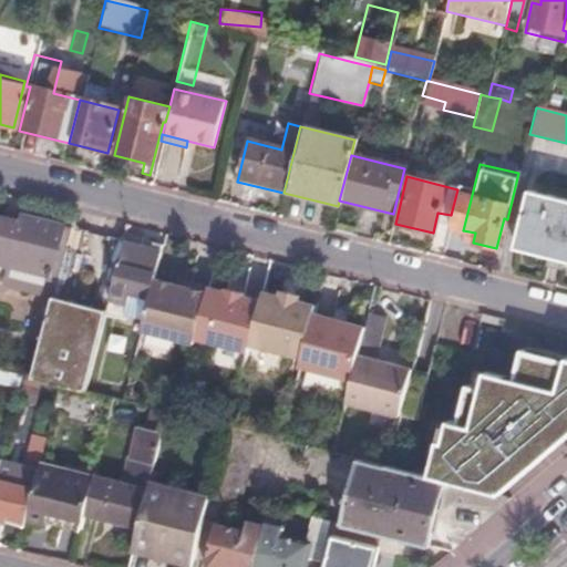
[(566,203),(528,194),(514,250),(566,263),(566,203)]
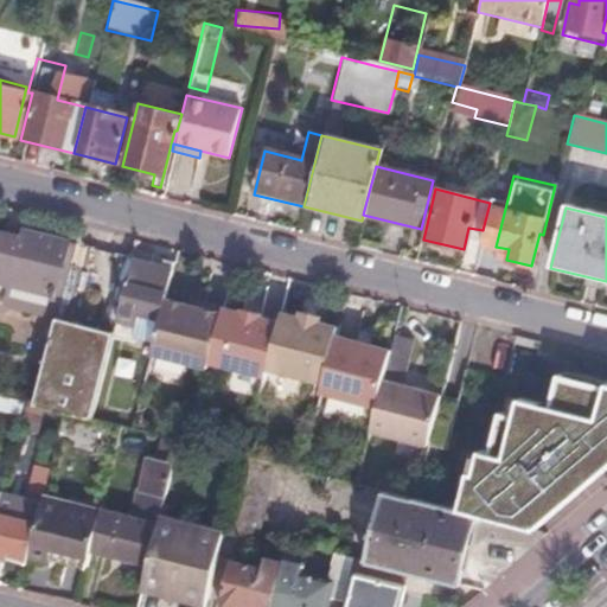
[(69,241),(25,230),(6,306),(50,317),(69,241)]
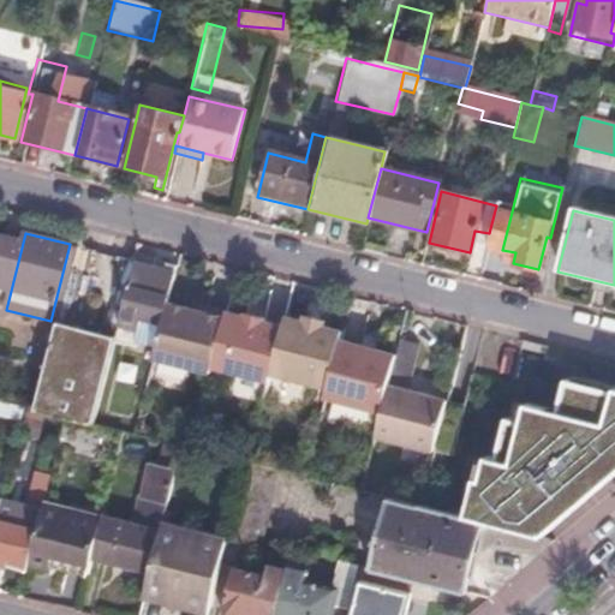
[(515,252),(502,250),(500,260),(513,263),(515,252)]
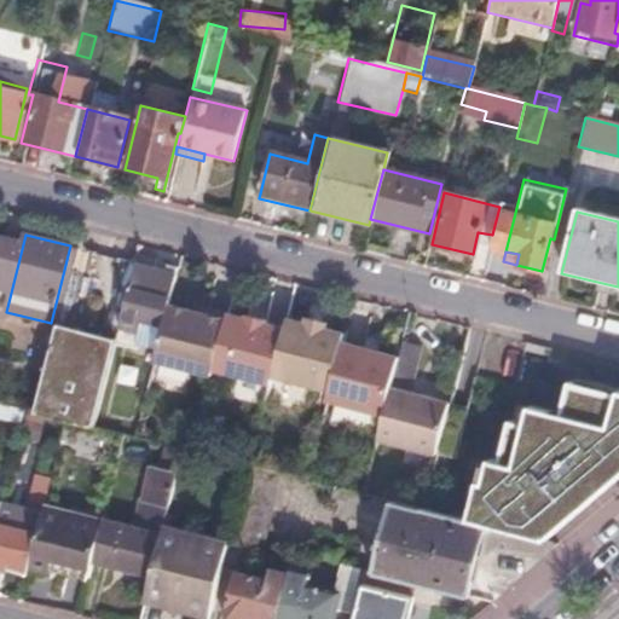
[(155,259),(139,254),(121,327),(142,331),(144,319),(165,324),(168,305),(171,299),(177,270),(171,267),(169,271),(154,266),(155,259)]
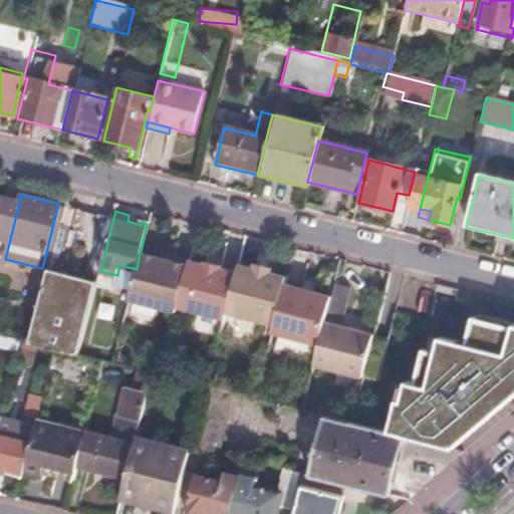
[(156,251),(142,248),(140,253),(155,257),(156,251)]
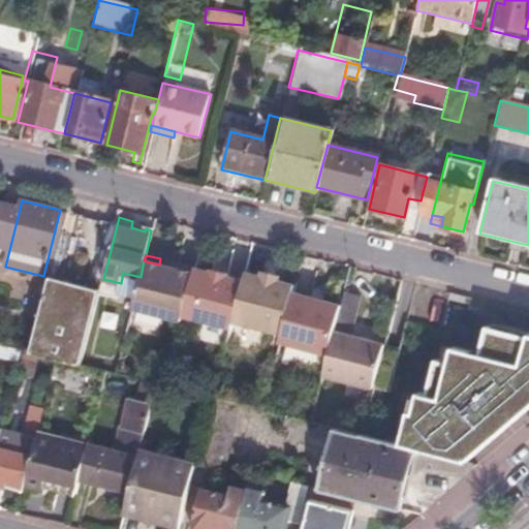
[(176,262),(160,258),(159,265),(174,268),(176,262)]
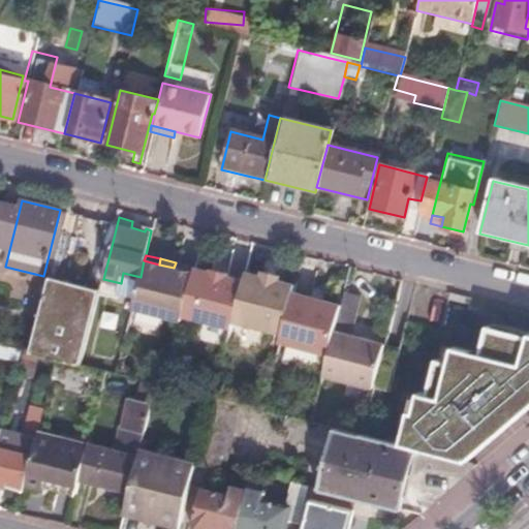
[(144,260),(141,277),(129,323),(157,331),(160,316),(181,321),(182,316),(194,267),(176,262),(174,268),(159,265),(144,260)]
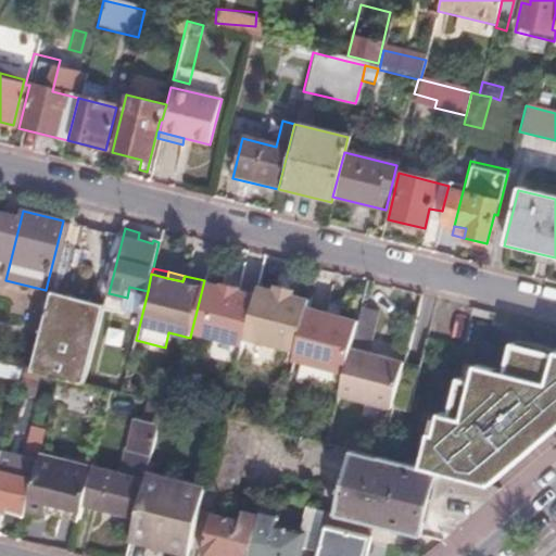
[(220,285),(204,280),(191,332),(209,338),(205,354),(238,363),(239,356),(254,295),(236,290),(237,287),(222,282),(220,285)]
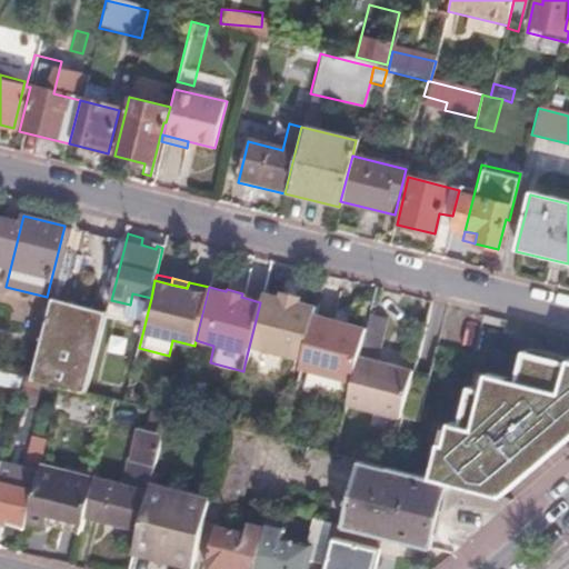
[(262,295),(260,302),(245,365),(278,373),(281,357),(302,362),(313,317),(316,308),(297,303),(299,299),(281,295),(280,299),(262,295)]
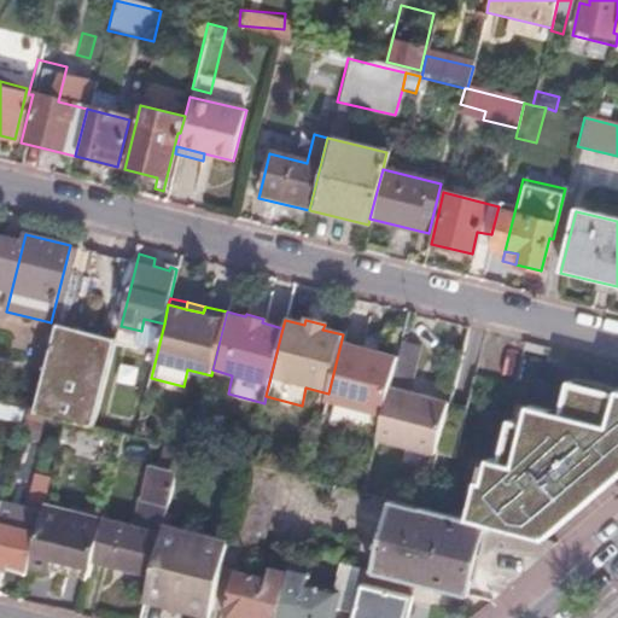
[(117,340),(57,325),(34,412),(95,427),(117,340)]
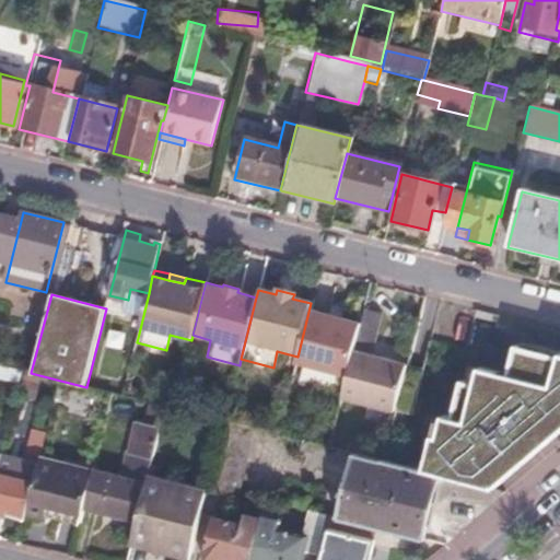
[(360,325),(356,342),(371,346),(378,313),(364,310),(360,325)]
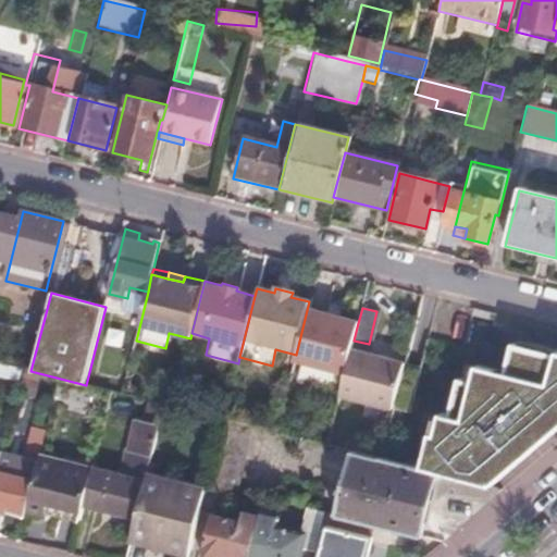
[(358,323),(307,310),(296,355),(294,362),(299,363),(295,380),(342,391),(351,351),(354,341),(358,323)]
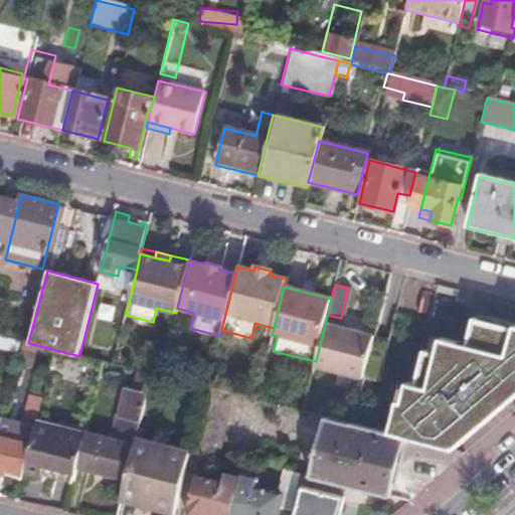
[(397,400),(389,434),(400,437),(447,448),(514,388),(514,328),(473,318),(466,345),(440,338),(437,353),(431,352),(423,350),(415,384),(407,383),(405,388),(402,401),(397,400)]
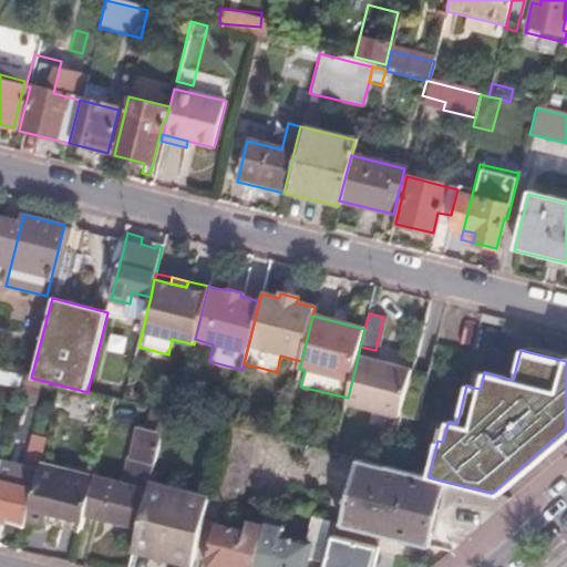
[(348,398),(347,404),(401,418),(412,371),(358,358),(348,398)]
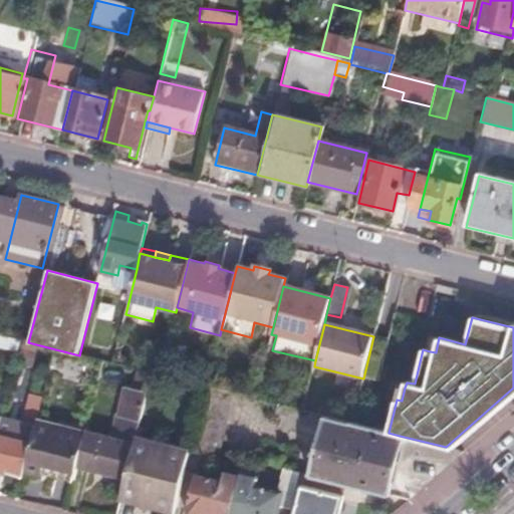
[(0,335),(0,345),(17,349),(19,338),(0,335)]
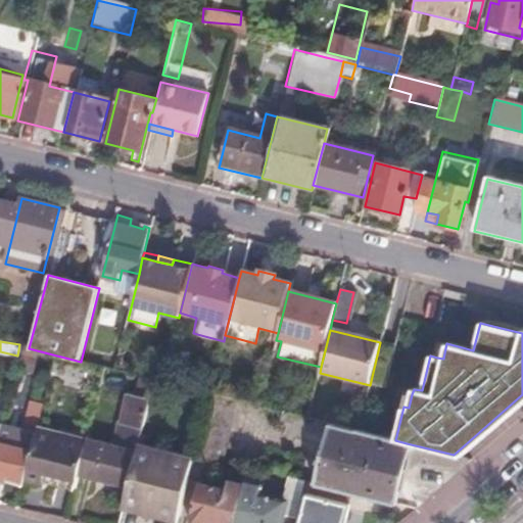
[(441,342),(437,358),(443,359),(446,343),(441,342)]
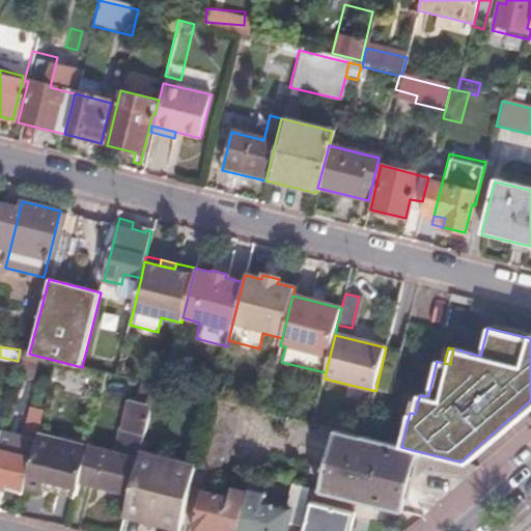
[(113,453),(88,446),(87,450),(80,479),(131,492),(141,451),(159,387),(145,383),(143,382),(138,402),(130,400),(123,427),(119,426),(113,453)]
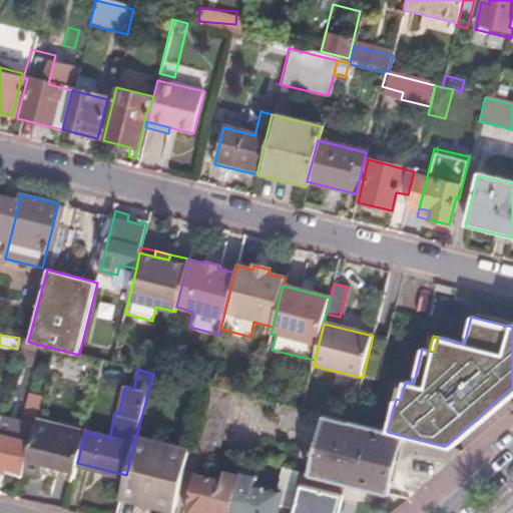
[(321,476),(343,482),(385,493),(399,435),(388,432),(325,416),(310,474),(321,476)]
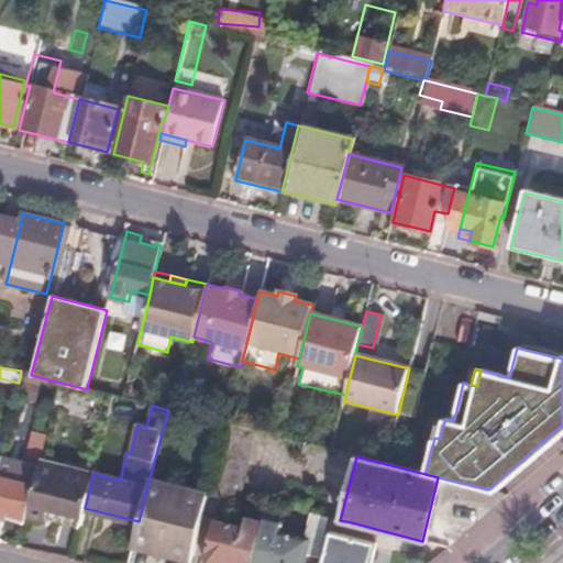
[(47,510),(81,519),(85,508),(92,477),(39,463),(33,484),(25,514),(45,518),(47,510)]
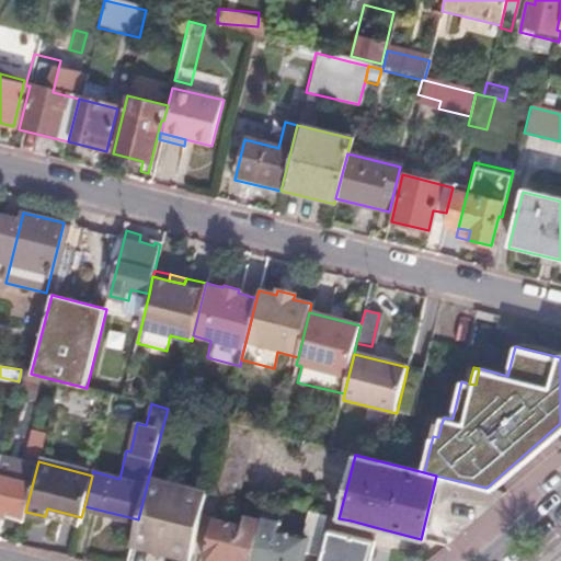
[(25,512),(33,482),(0,473),(0,514),(8,517),(9,512),(24,515),(25,512)]
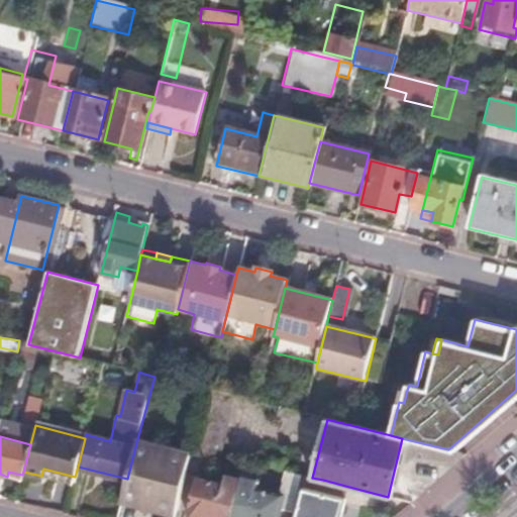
[(191,452),(137,439),(127,479),(120,503),(174,516),(184,476),(191,452)]
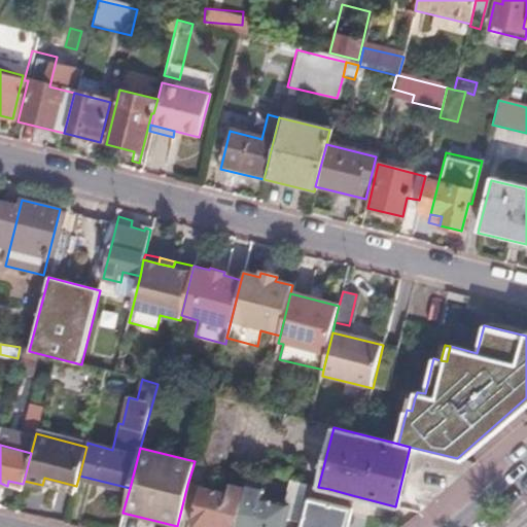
[(207,489),(214,460),(196,455),(195,461),(187,485),(201,488),(207,489)]
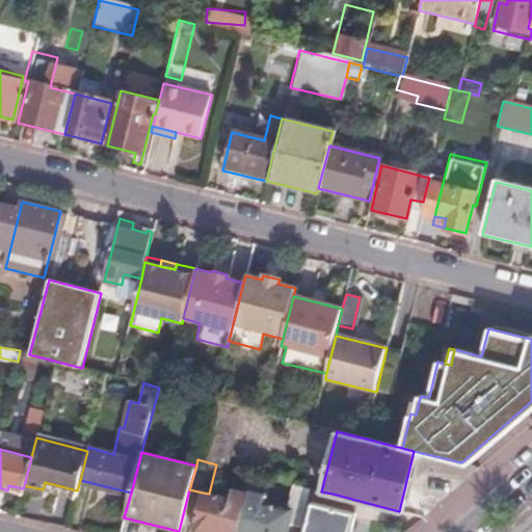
[(285,531),(288,523),(300,526),(310,488),(293,484),(287,508),(266,503),(268,494),(250,489),(249,494),(239,531),(241,531),(285,531)]
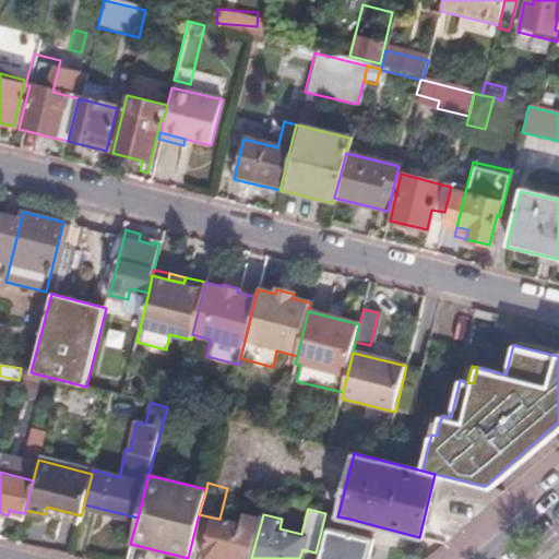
[(219,558),(221,556),(233,558),(250,558),(251,558),(262,519),(242,514),(240,524),(219,519),(213,518),(202,558),(219,558)]
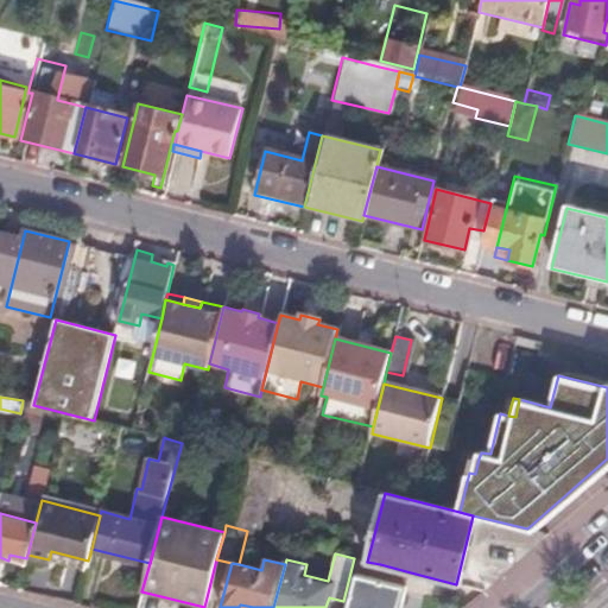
[(397,607),(406,571),(380,564),(377,581),(356,576),(348,607),(397,607)]
